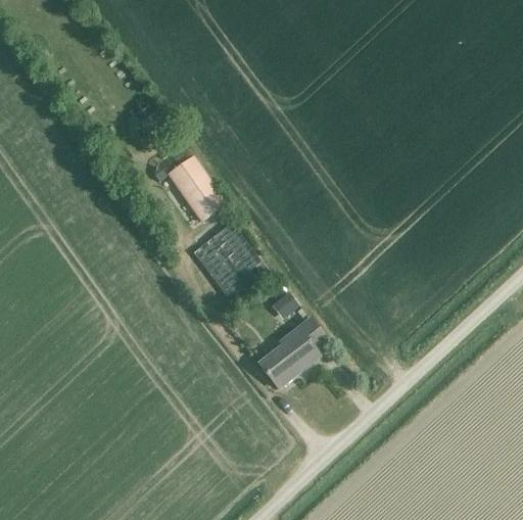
[(201,221),(227,203),(194,156),(169,174),(201,221)]
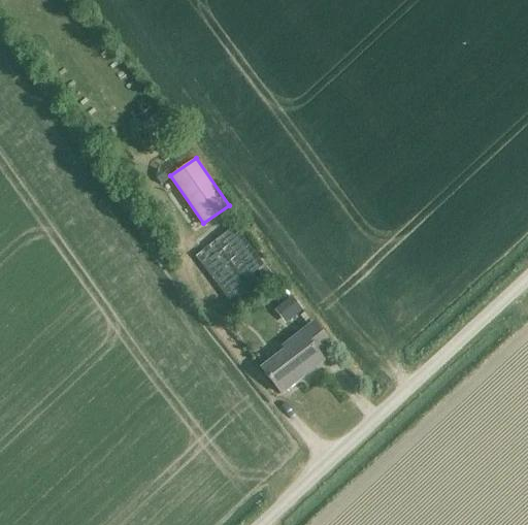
[(202,248),(196,253),(201,260),(235,306),(261,287),(251,273),(257,268),(267,283),(273,276),(234,223),(202,248)]
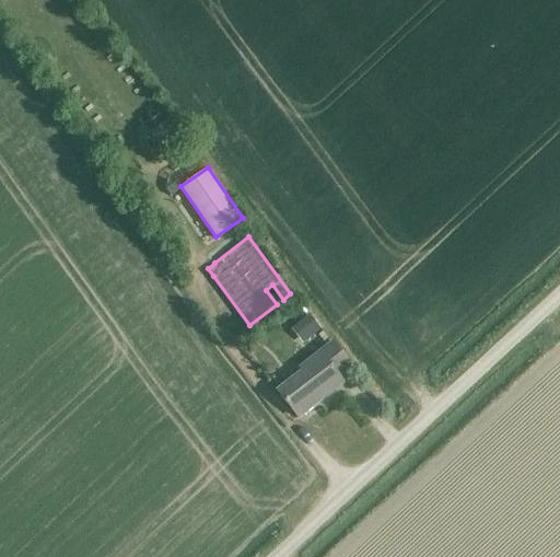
[(291,326),(303,341),(321,327),(308,312),(291,326)]
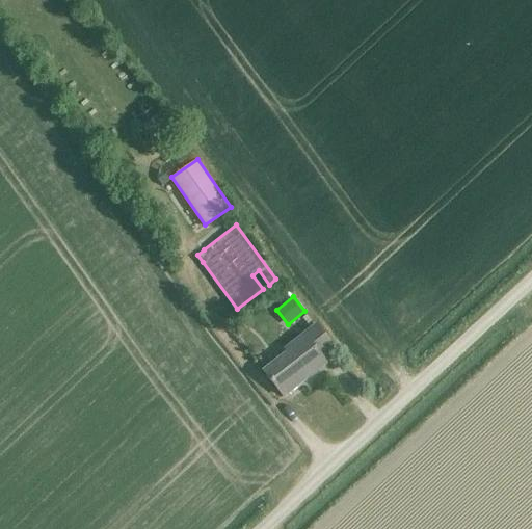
[(320,355),(333,345),(317,325),(286,349),(289,352),(267,370),(285,394),(325,363),(320,355)]
